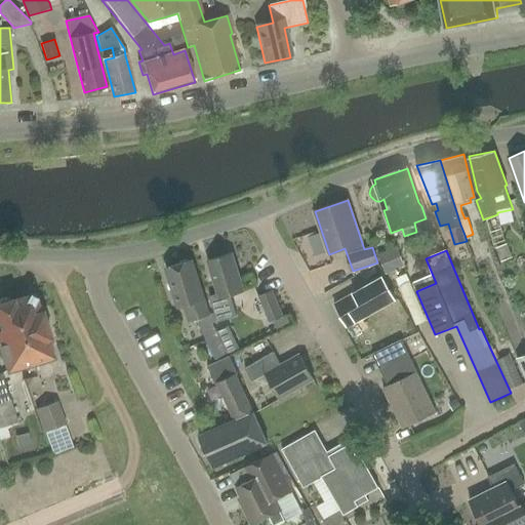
[(207,260),(217,294),(209,296),(217,322),(237,316),(231,295),(244,291),(232,252),(207,260)]
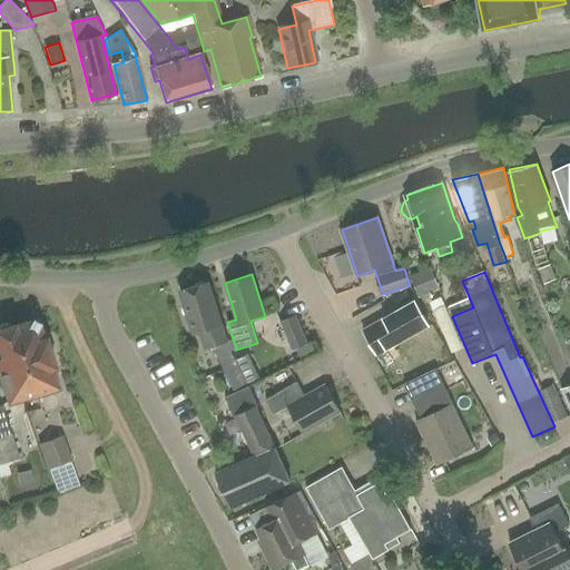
[(208,283),(180,292),(194,335),(200,333),(206,350),(214,347),(225,371),(237,365),(226,342),(208,283)]
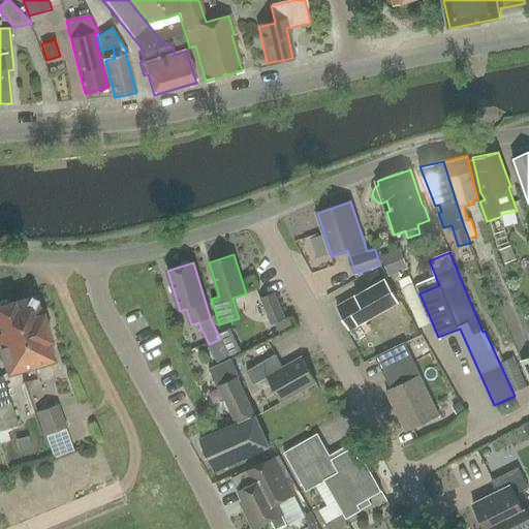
[(386,280),(337,307),(349,329),(398,301),(386,280)]
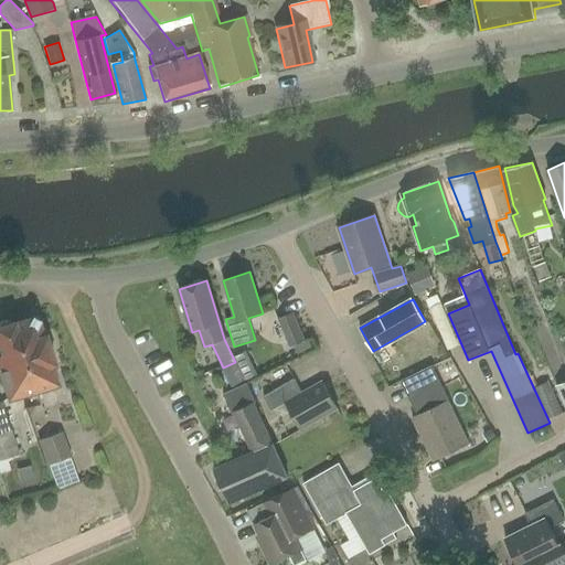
[(292,355),(304,351),(300,342),(304,341),(292,312),(277,318),(292,355)]
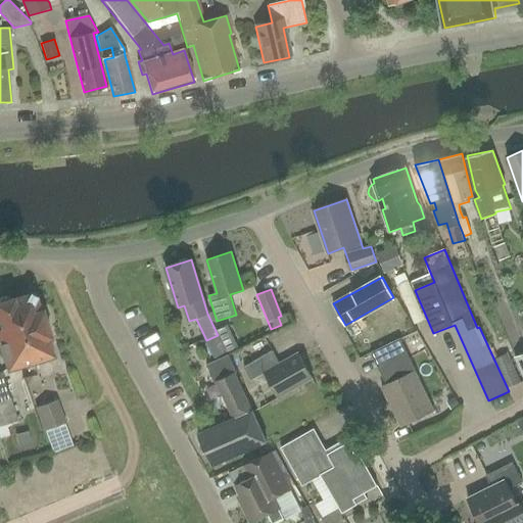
[(39,312),(35,296),(29,293),(15,297),(20,317),(18,317),(33,361),(52,354),(47,337),(50,336),(42,311),(39,312)]
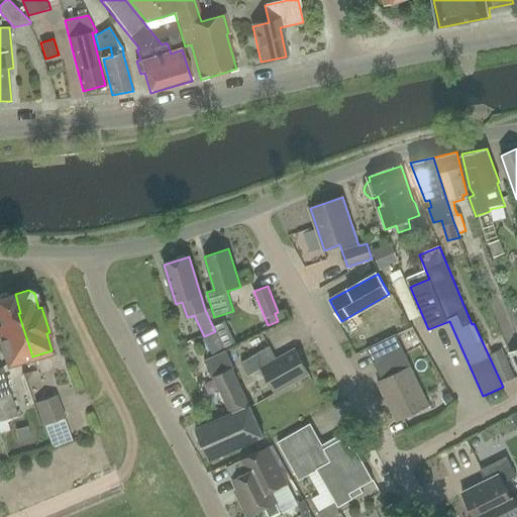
[(20,313),(15,294),(12,295),(12,294),(10,294),(5,293),(3,293),(0,295),(0,294),(0,319),(1,324),(0,324),(0,340),(7,365),(32,356),(18,313),(20,313)]
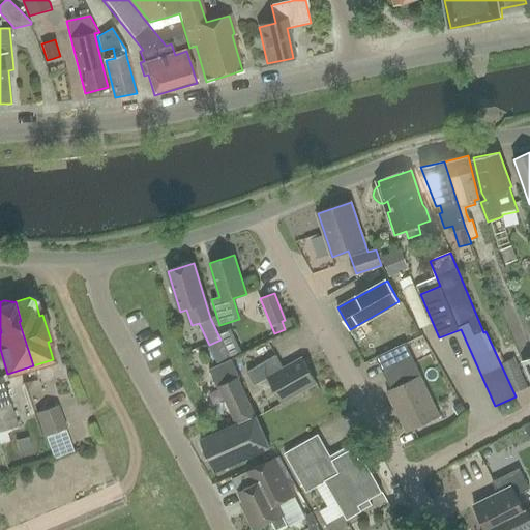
[(406,431),(438,416),(404,344),(379,356),(394,388),(387,391),(406,431)]
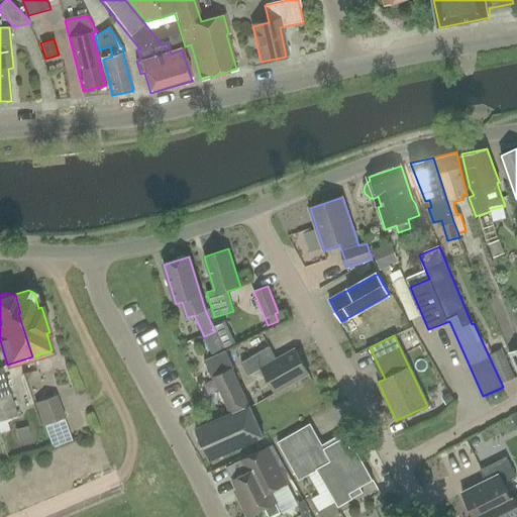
[(241,364),(248,378),(262,371),(276,395),(309,376),(295,350),(277,360),(270,348),(241,364)]
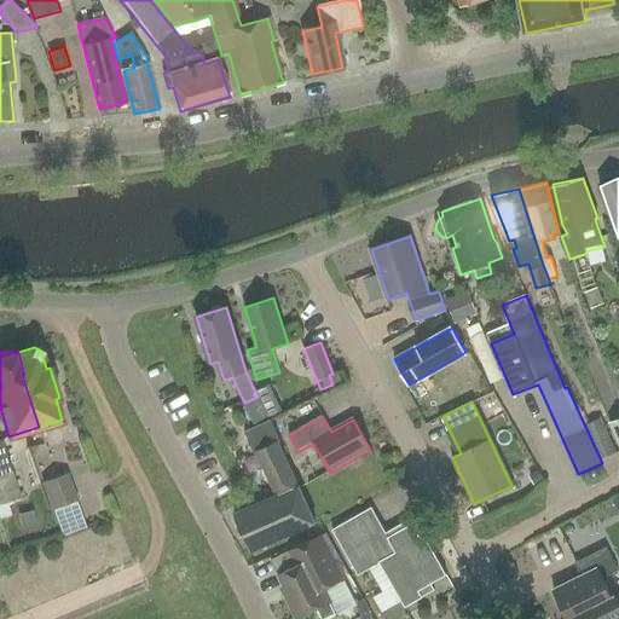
[(252,551),(316,524),(279,441),(281,440),(271,420),(244,432),(254,452),(256,452),(276,495),(235,514),(252,551)]
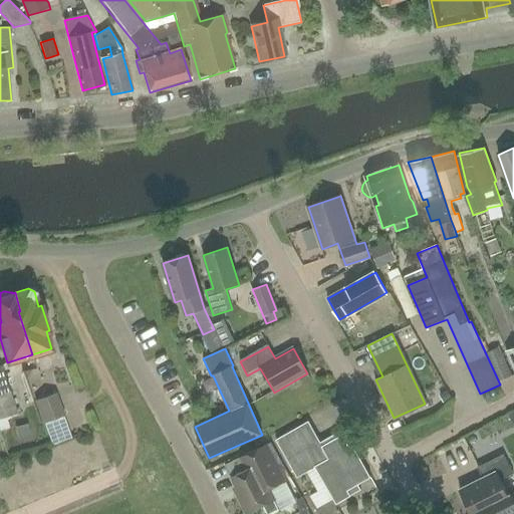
[(499,348),(487,353),(500,381),(512,376),(499,348)]
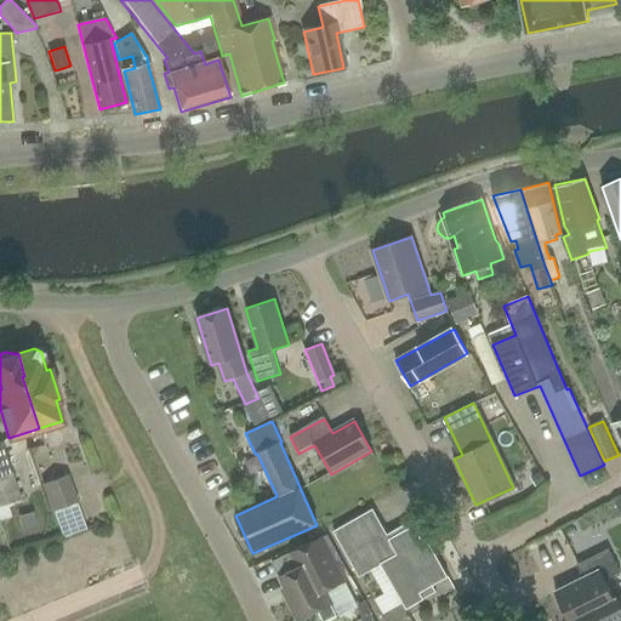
[(0,503),(18,497),(0,440),(0,503)]
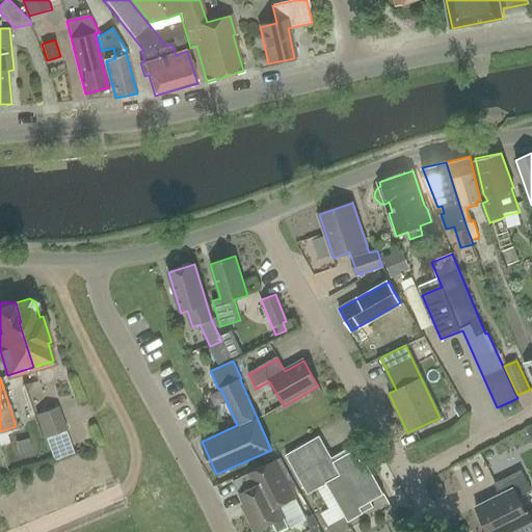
[(59,406),(36,415),(45,439),(68,430),(59,406)]
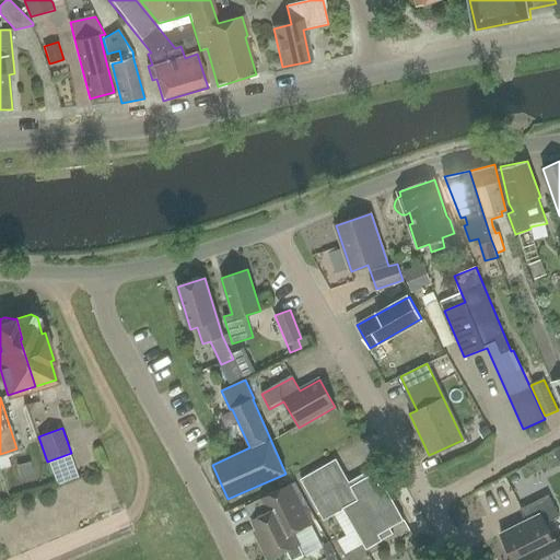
[(391,527),(404,518),(385,486),(382,488),(373,473),(351,485),(336,458),(301,479),(324,520),(343,509),(366,548),(394,533),(391,527)]
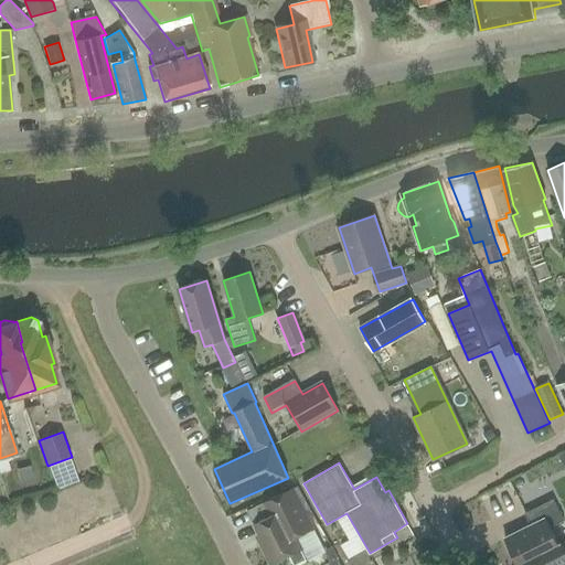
[(274,518),(256,526),(265,545),(262,547),(269,564),(272,564),(301,551),(297,541),(312,533),(292,491),(267,504),(274,518)]
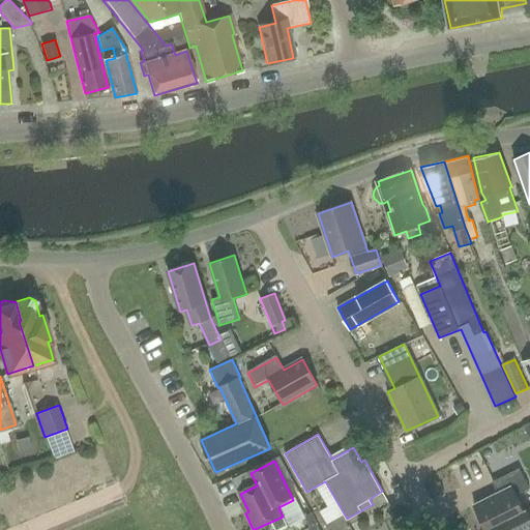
[(525,511),(524,510),(517,496),(529,489),(520,469),(493,482),(498,494),(474,506),(486,529),(488,529),(489,529),(525,511)]
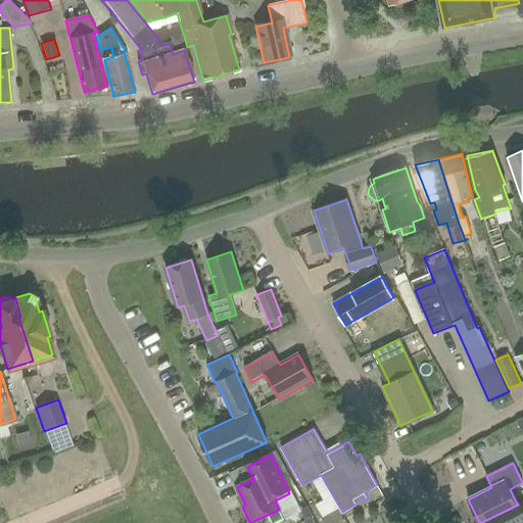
[(482,522),(522,522),(522,509),(520,503),(517,504),(518,505),(482,522)]
